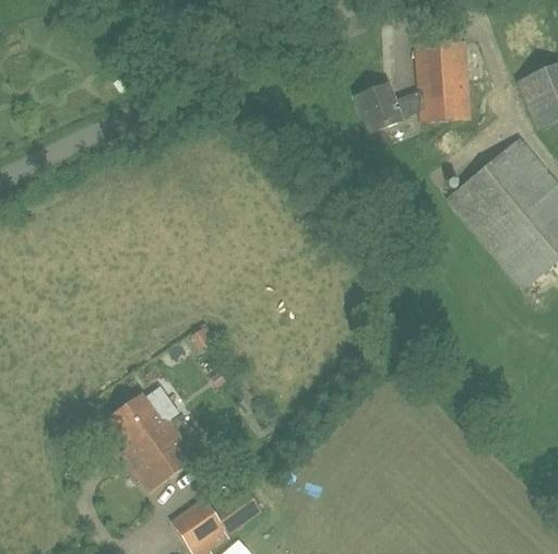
[(420,121),(471,117),(465,39),(415,44),(418,89),(393,98),(387,82),(357,95),(372,131),(402,119),(401,117),(420,109),(420,121)]
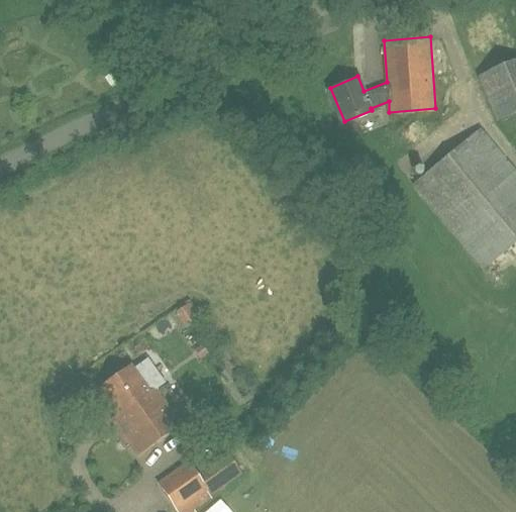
[(503,120),(515,113),(515,57),(481,74),(503,120)]
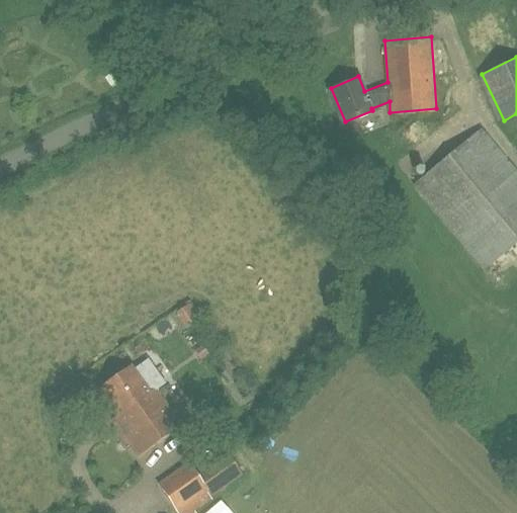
[(415,181),(485,266),(516,239),(516,170),(482,126),(415,181)]
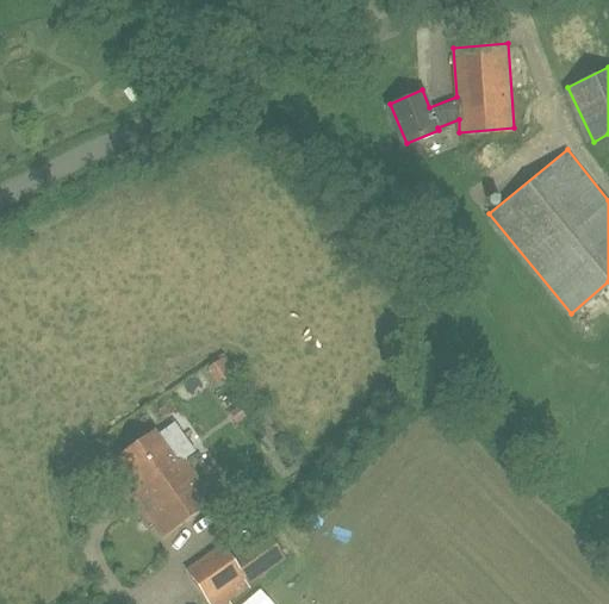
[(227,353),(212,362),(222,378),(236,368),(227,353)]
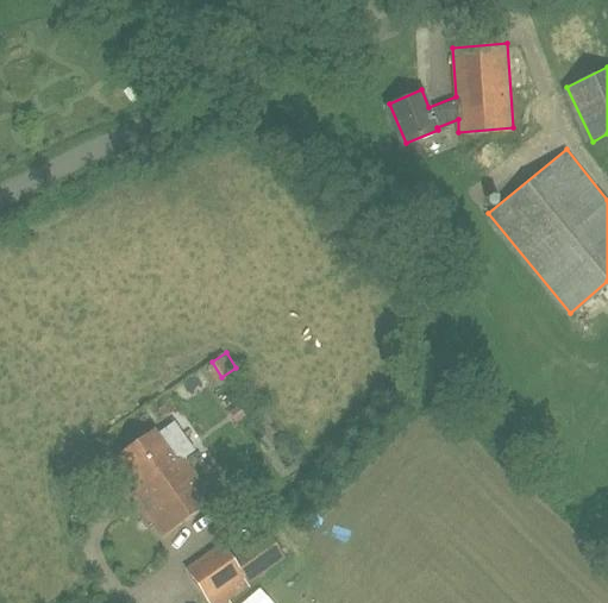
[(214,497),(183,456),(177,460),(155,429),(119,456),(140,487),(135,491),(164,533),(214,497)]
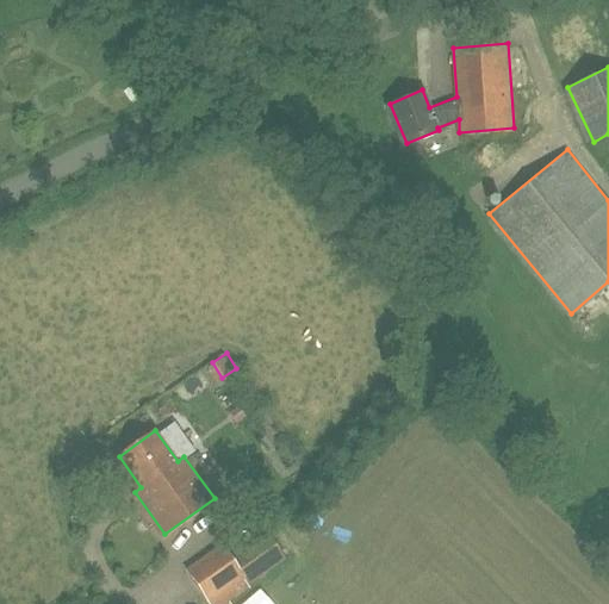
[(187,568),(207,598),(212,603),(229,603),(235,601),(231,596),(242,589),(236,580),(244,574),(249,581),(287,553),(271,530),(234,558),(224,543),(187,568)]
